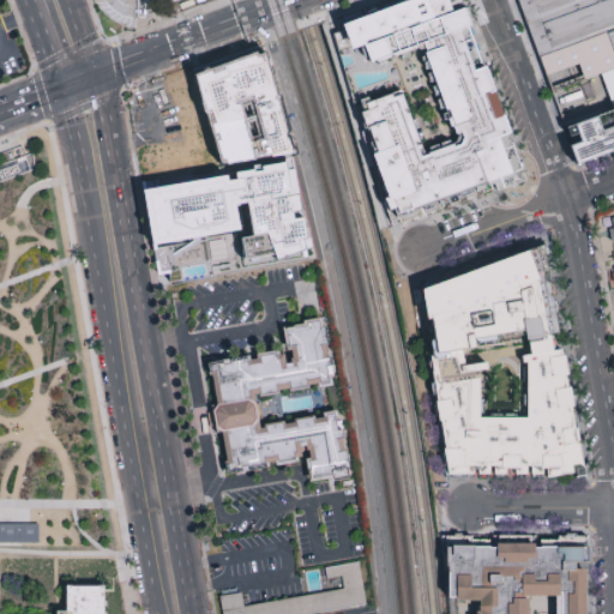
[(348,28),(423,0),(452,0),(518,180),(396,224),(354,108),(398,91),(421,155),(459,140),(423,37),(360,60),(348,28)]
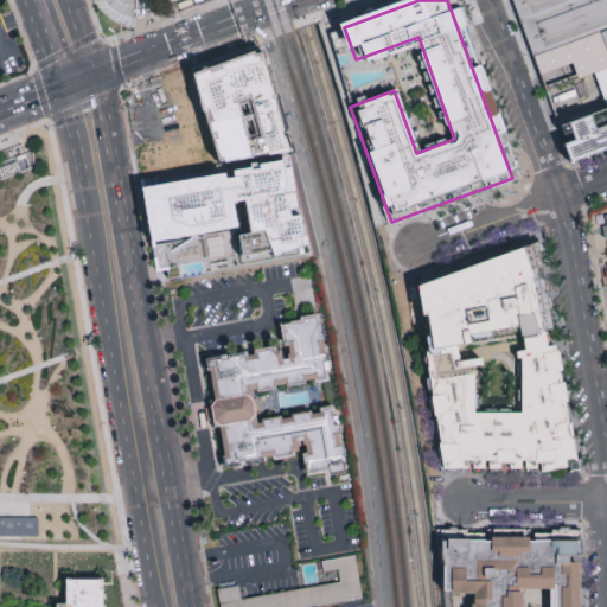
[(606,0),(606,49),(601,33),(534,58),(512,0),(606,0)]
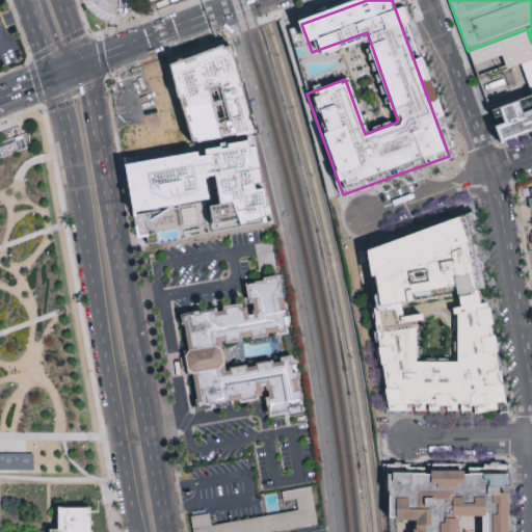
[(468,51),(473,65),(500,56),(505,70),(520,63),(531,58),(531,43),(527,29),(468,51)]
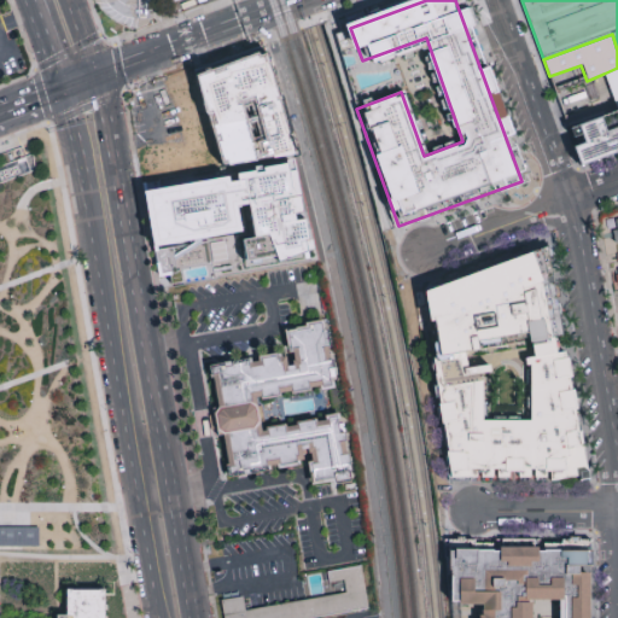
[(196,68),(250,52),(280,155),(226,170),(196,68)]
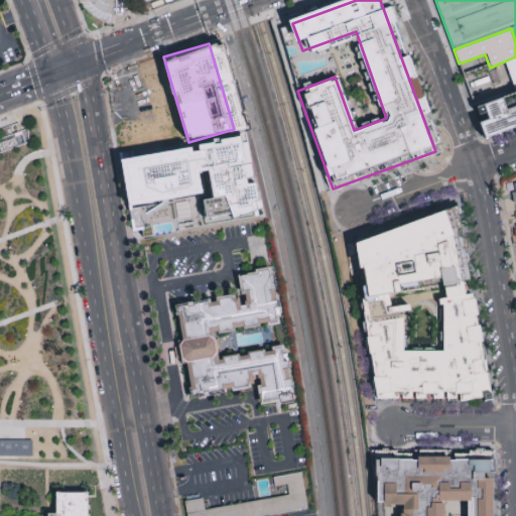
[(515,92),(515,93),(504,61),(515,56),(515,92)]
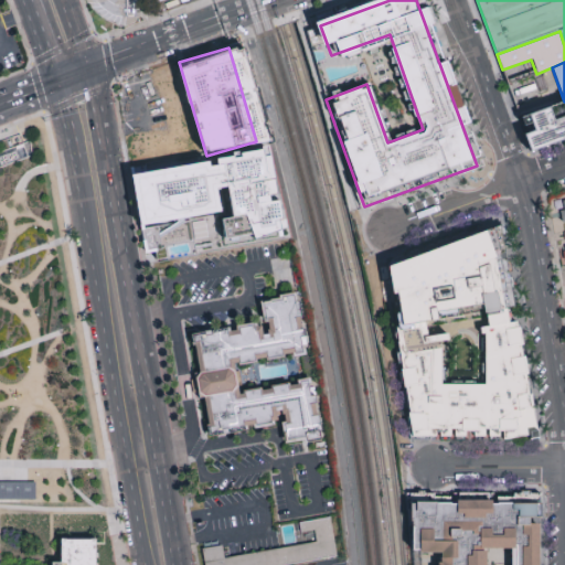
[(564,100),(564,102),(522,117),(528,132),(520,136),(525,152),(564,137),(564,100)]
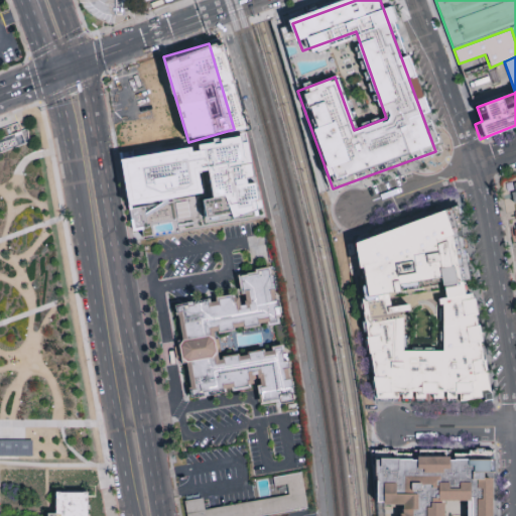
[(0,138),(0,152),(28,142),(26,129),(20,131),(17,123),(5,127),(8,135),(0,138)]
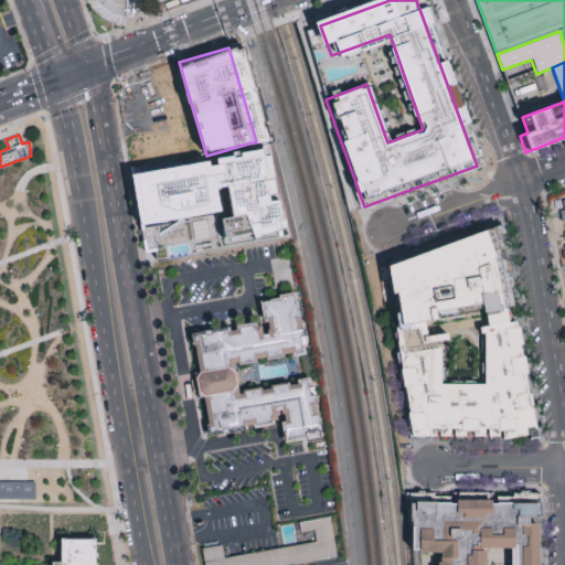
[(173,259),(171,245),(152,249),(147,222),(136,171),(260,145),(279,237),(237,246),(173,259)]
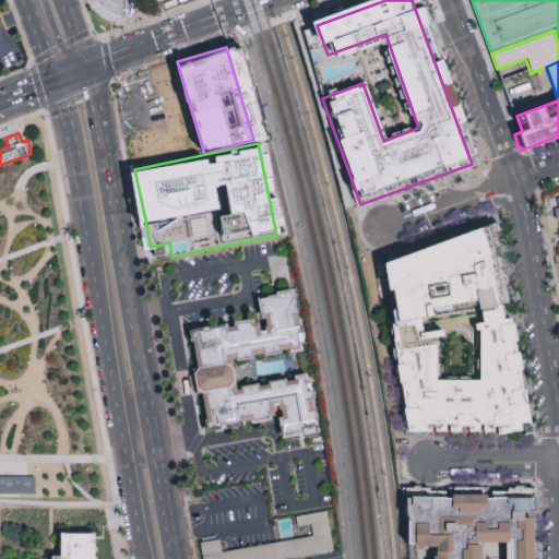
[(375,263),(404,425),(424,435),(537,437),(532,391),(523,391),(512,320),(503,321),(485,222),(375,263)]
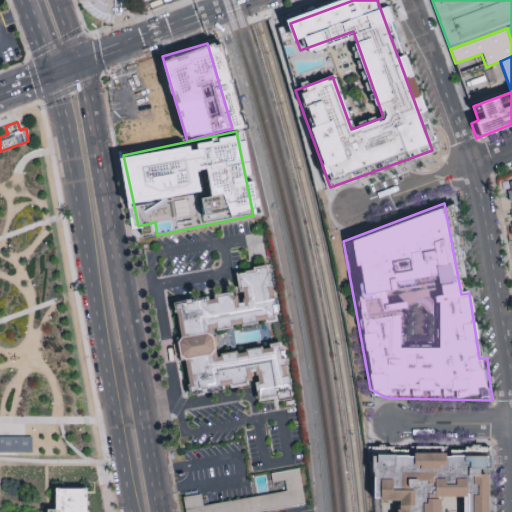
[(237,290),(236,274),(254,271),(254,268),(268,265),(279,320),(215,332),(218,355),(284,344),(295,398),(260,404),(255,385),(191,396),(185,360),(180,357),(178,343),(181,338),(175,304),(237,290)]
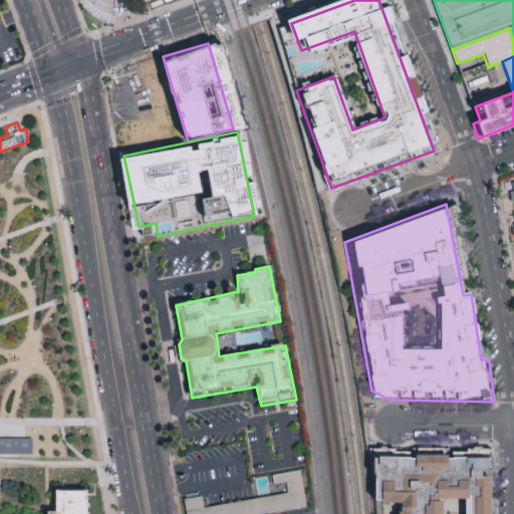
[(0,454),(30,454),(30,438),(0,438),(0,454)]
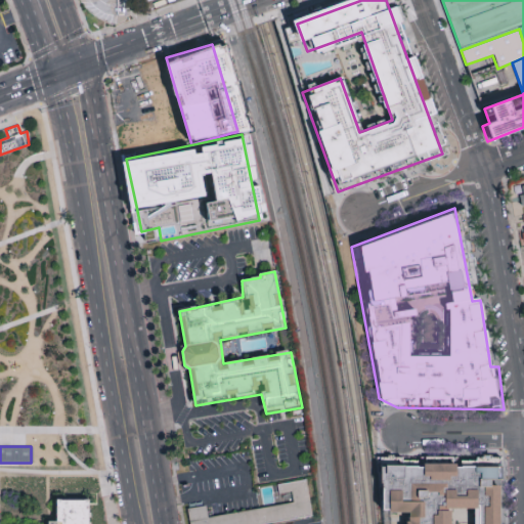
[(384,459),(503,457),(503,523),(384,523),(384,516),(378,516),(378,469),(384,459)]
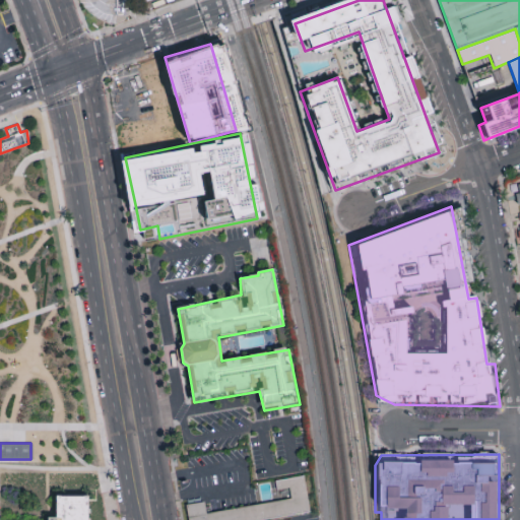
[(194,519),(192,505),(208,504),(211,515),(284,500),(279,480),(307,475),(314,512),(267,519),(194,519)]
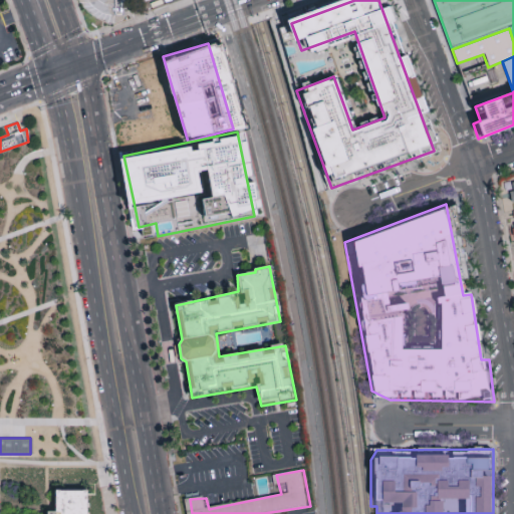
[(54,513),(54,490),(87,490),(87,513),(54,513)]
